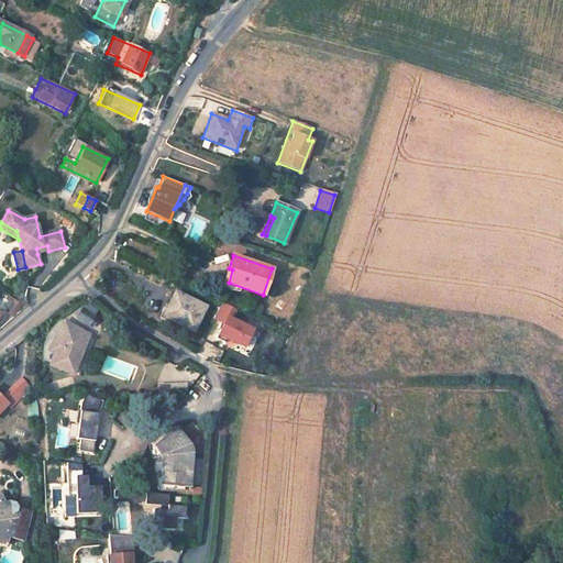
[(289,272),(285,287),(298,291),(302,276),(289,272)]
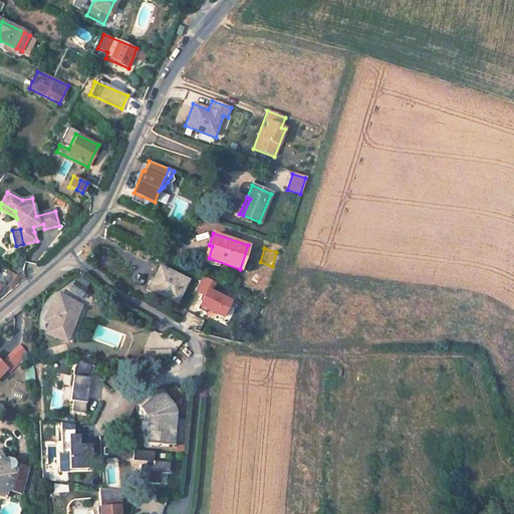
[(159,266),(154,278),(157,279),(152,290),(177,302),(188,280),(159,266)]
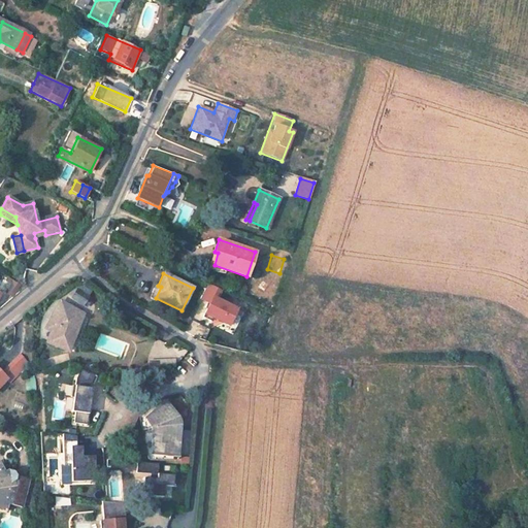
[(7,278),(1,288),(11,296),(19,287),(7,278)]
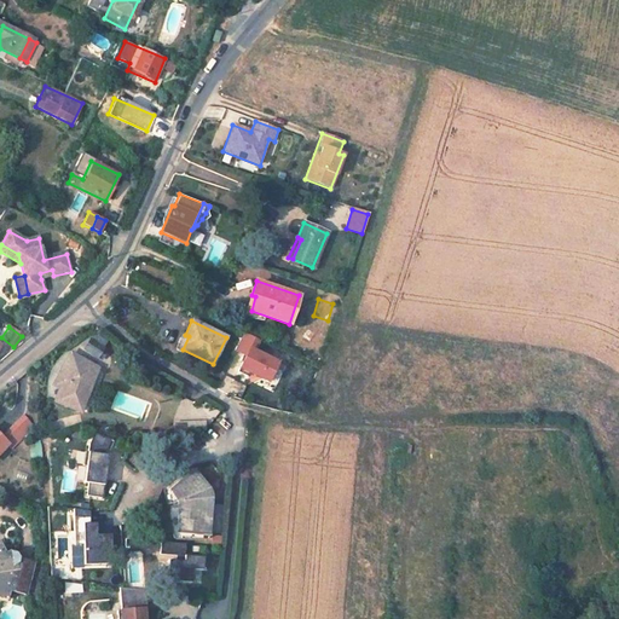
[(267,385),(277,363),(256,353),(261,341),(243,334),(235,351),(246,356),(238,371),(267,385)]
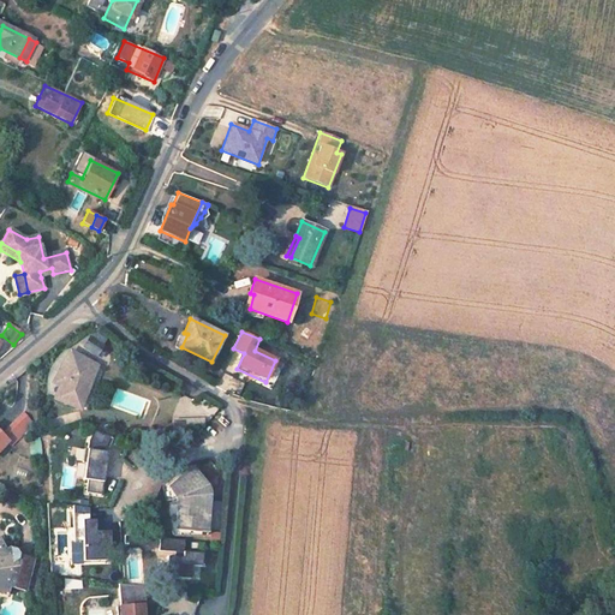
[(184,333),(177,346),(181,347),(187,334),(184,333)]
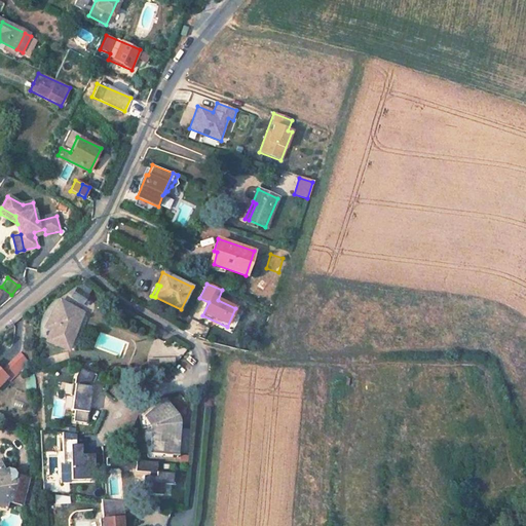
[(72,296),(86,305),(91,298),(77,288),(72,296)]
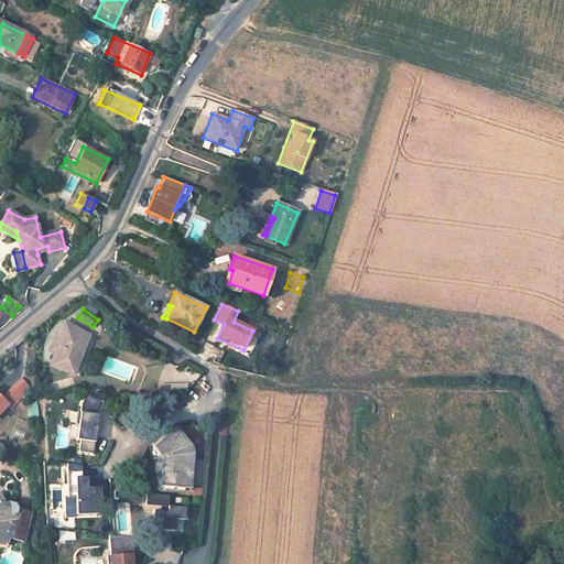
[(57,344),(54,351),(52,350),(47,366),(71,373),(78,351),(76,350),(79,346),(75,344),(79,336),(83,333),(65,322),(52,340),(57,344)]
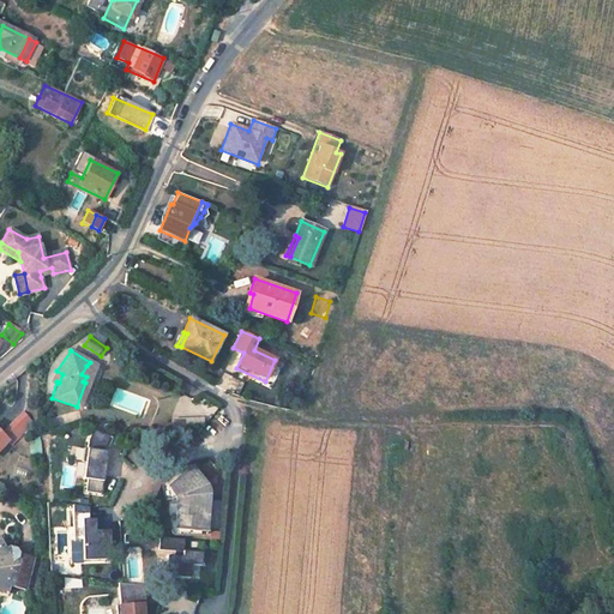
[(86,366),(82,374),(86,377),(91,369),(86,366)]
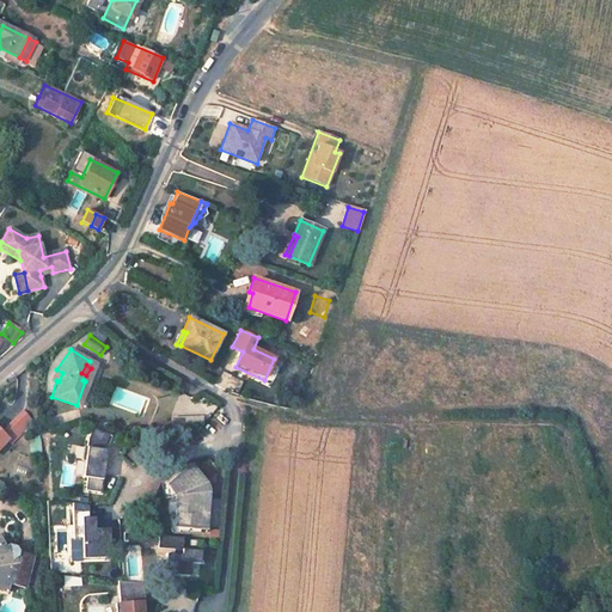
[(7,416),(18,427),(28,417),(17,407),(7,416)]
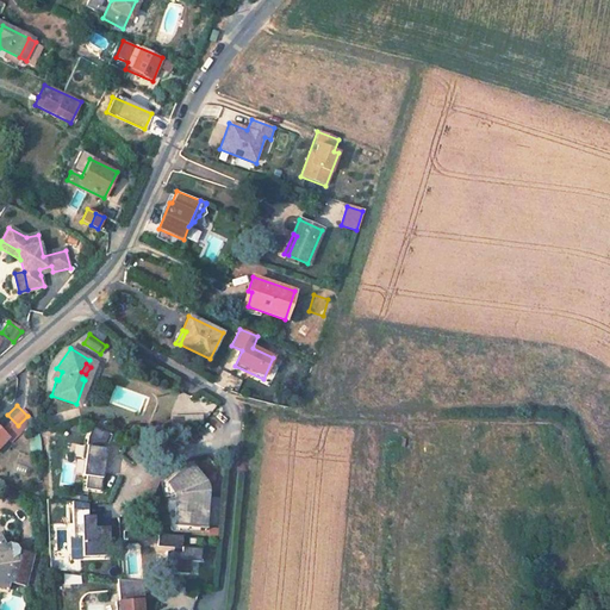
[(0,422),(0,433),(5,439),(18,425),(7,415),(0,422)]
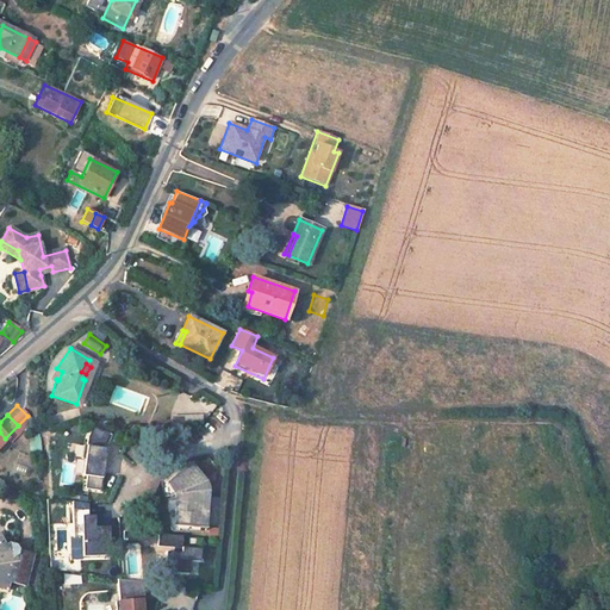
[(188,416),(172,417),(173,435),(190,434),(188,416)]
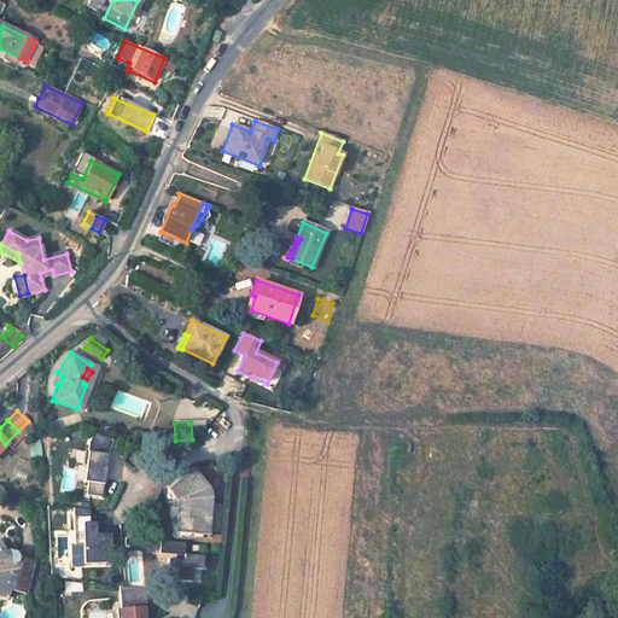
[(203,421),(191,421),(192,439),(204,427),(203,421)]
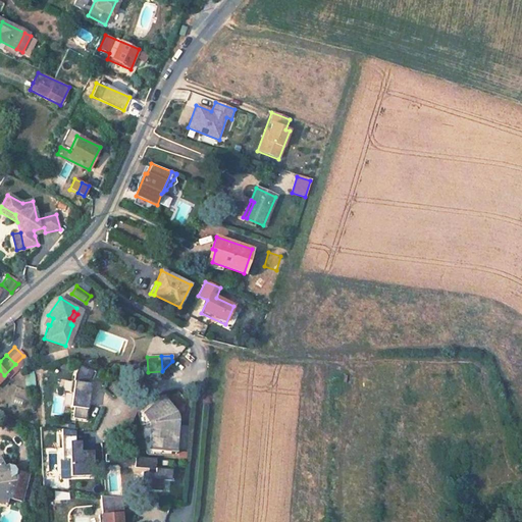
[(95,372),(79,365),(74,373),(70,406),(75,407),(74,416),(85,418),(89,385),(95,372)]
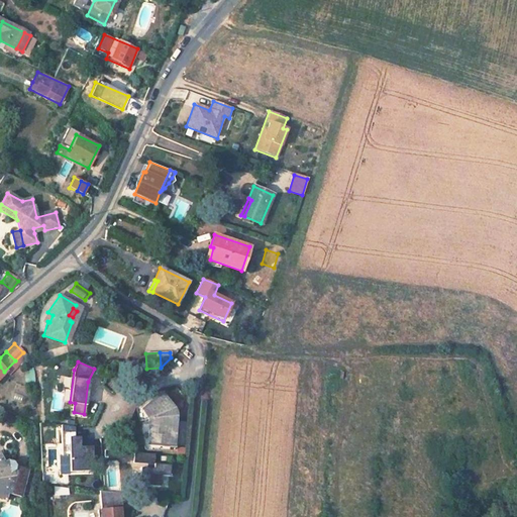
[(149,422),(147,446),(174,447),(176,418),(176,417),(176,416),(176,414),(176,413),(175,412),(175,411),(174,409),(173,408),(161,394),(141,408),(149,422)]
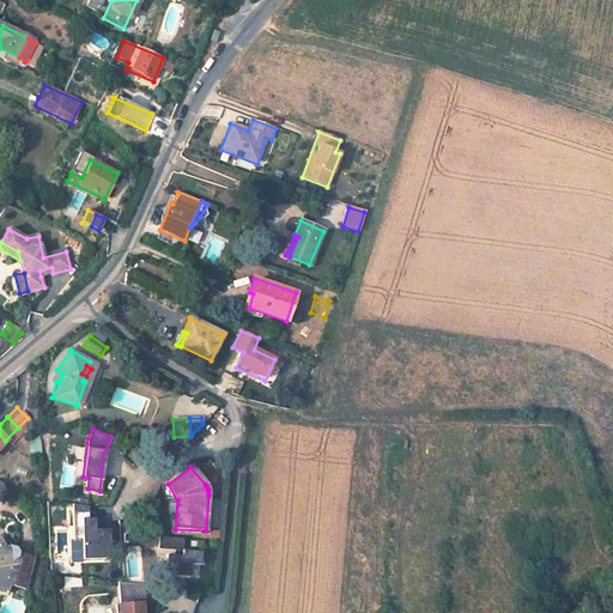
[(163,487),(171,529),(175,529),(177,501),(168,484),(163,487)]
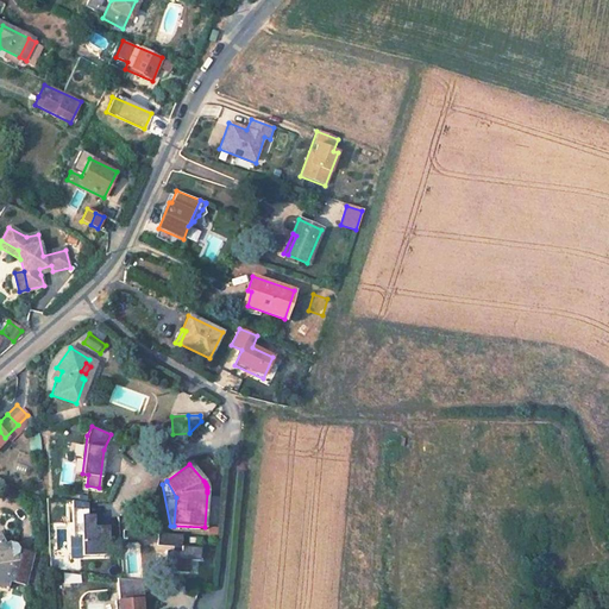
[(87,503),(73,503),(73,537),(81,537),(81,556),(107,556),(107,528),(93,529),(93,515),(88,515),(87,503)]
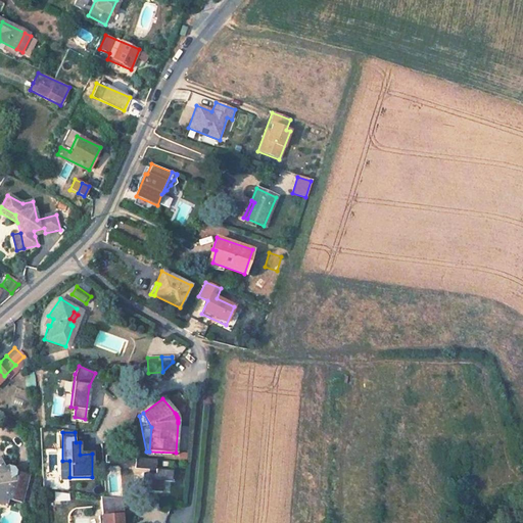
[(156,459),(136,458),(136,467),(154,467),(154,476),(140,476),(140,495),(162,496),(162,484),(177,484),(177,470),(156,470),(156,459)]
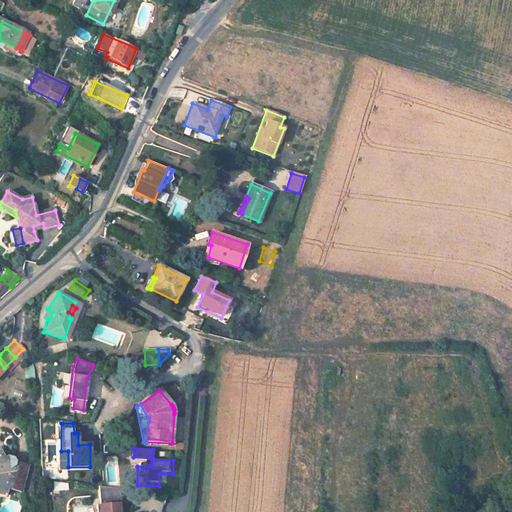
[(0,494),(6,496),(8,489),(21,492),(28,465),(15,461),(13,457),(8,456),(5,458),(3,455),(0,449),(0,494)]
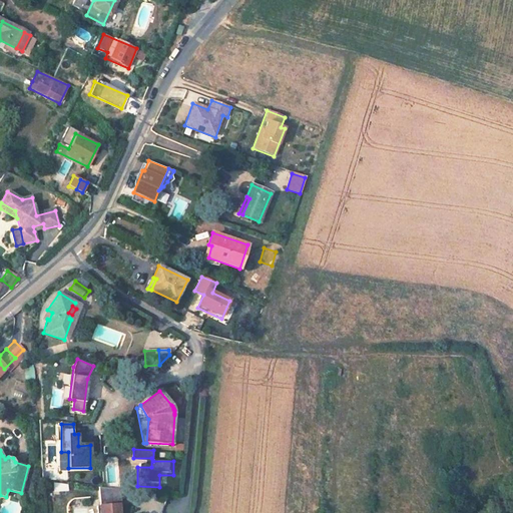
[(121,512),(120,490),(98,487),(100,506),(96,506),(96,512),(121,512)]
